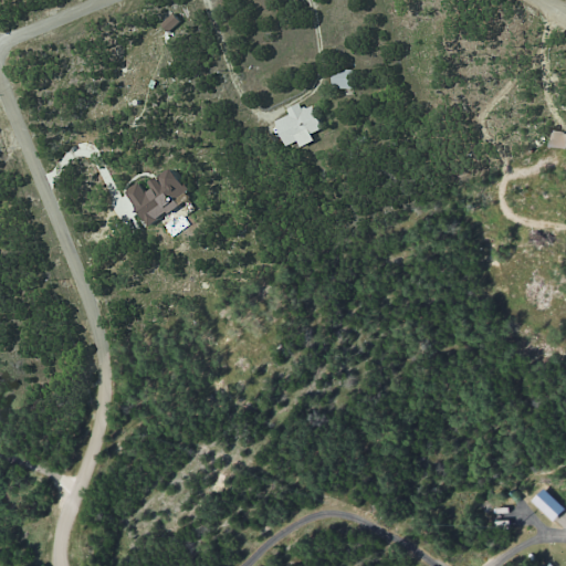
[(167,33),(180,23),(173,14),(160,24),(167,33)]
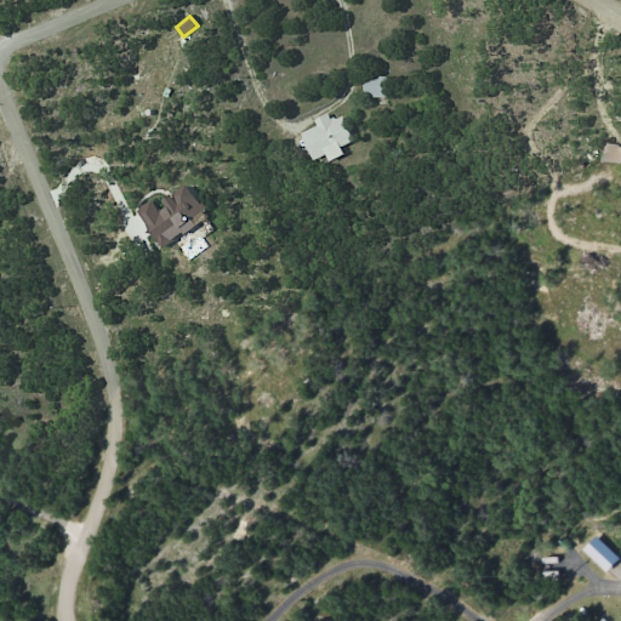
[(388,98),(388,78),(365,77),(364,98),(388,98)]
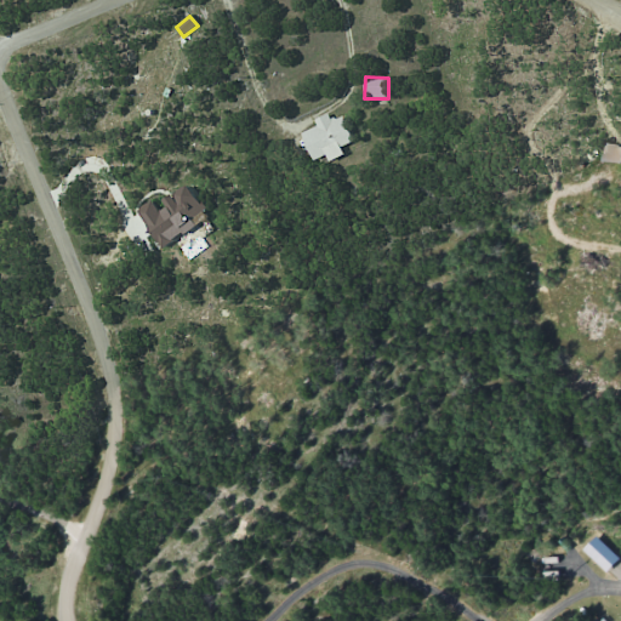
[(301,132),(311,161),(328,155),(329,161),(345,157),(341,147),(352,143),(343,115),(330,120),(328,115),(314,120),(317,127),(301,132)]
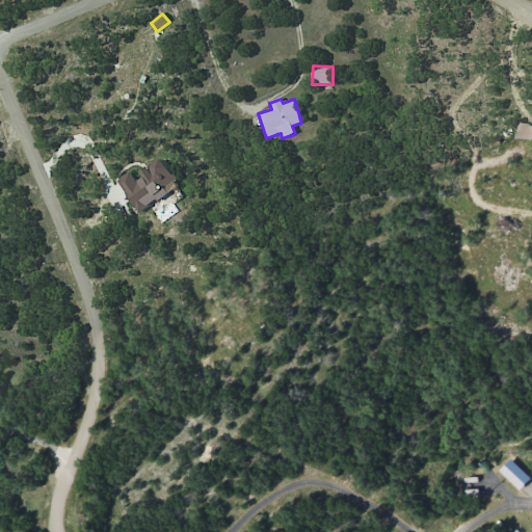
[(515,137),(531,139),(531,125),(517,123),(515,137)]
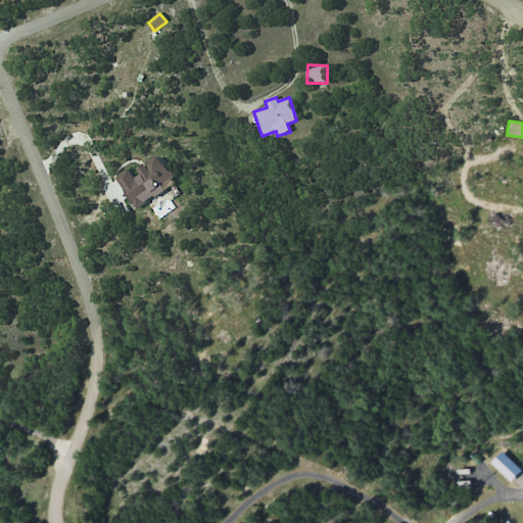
[(114,178),(137,209),(165,190),(162,185),(175,177),(159,155),(134,173),(130,167),(114,178)]
